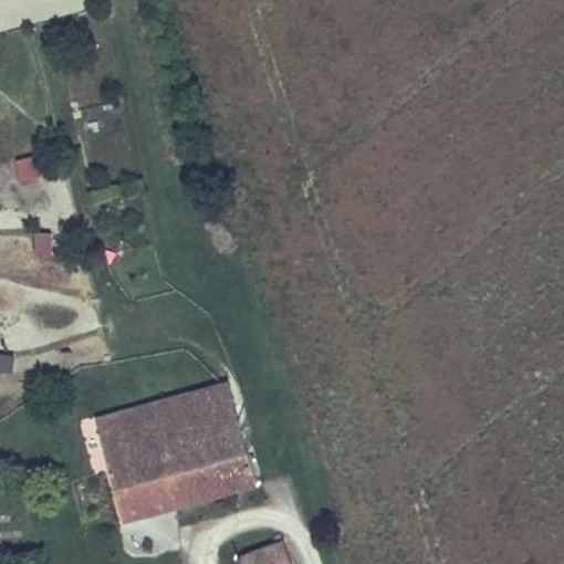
[(38,155),(13,160),(19,183),(45,177),(38,155)]
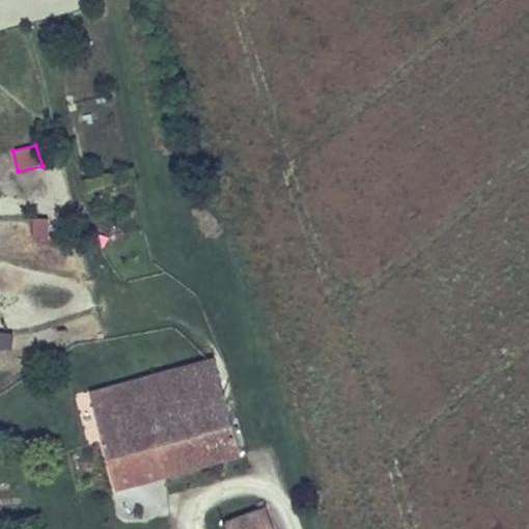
[(47,238),(46,218),(30,218),(30,238),(47,238)]
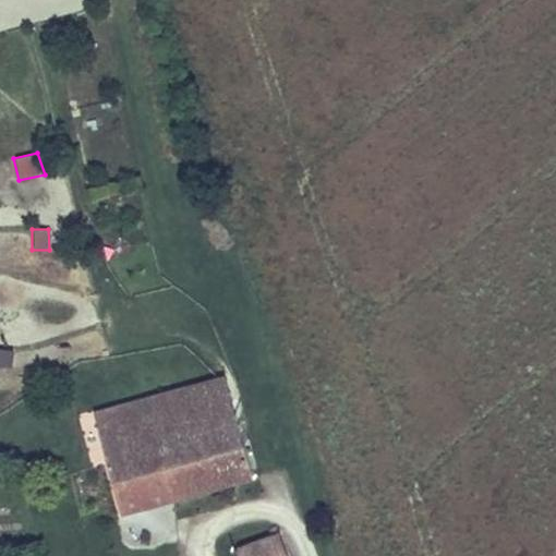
[(13,351),(0,349),(0,366),(11,367),(13,351)]
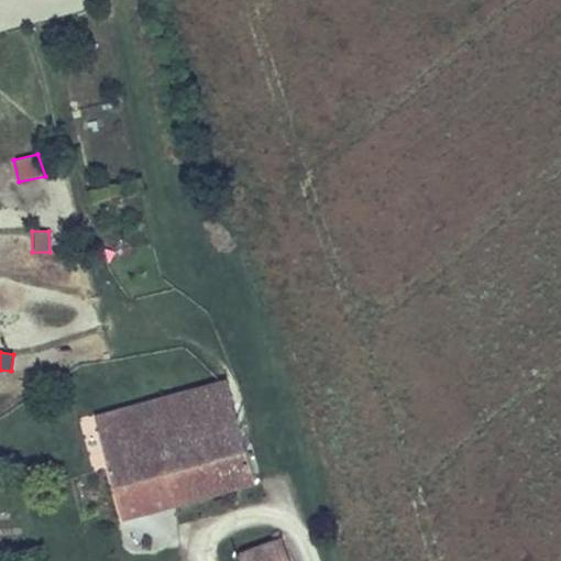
[(142,419),(231,398),(227,378),(138,404),(142,419)]
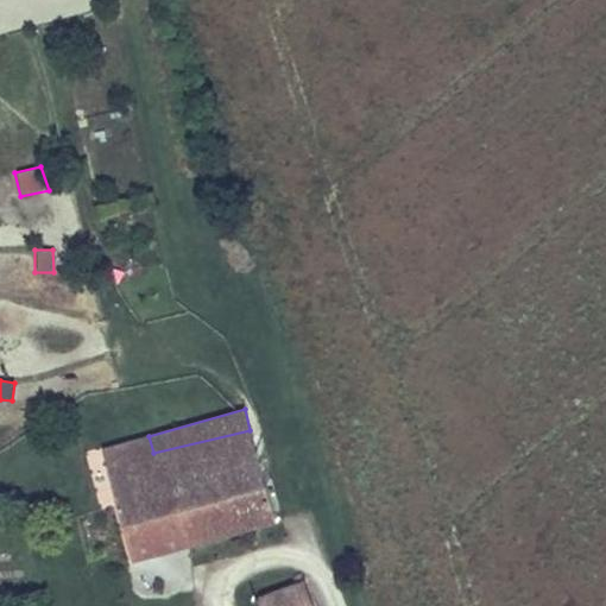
[(158,472),(256,450),(250,430),(153,453),(158,472)]
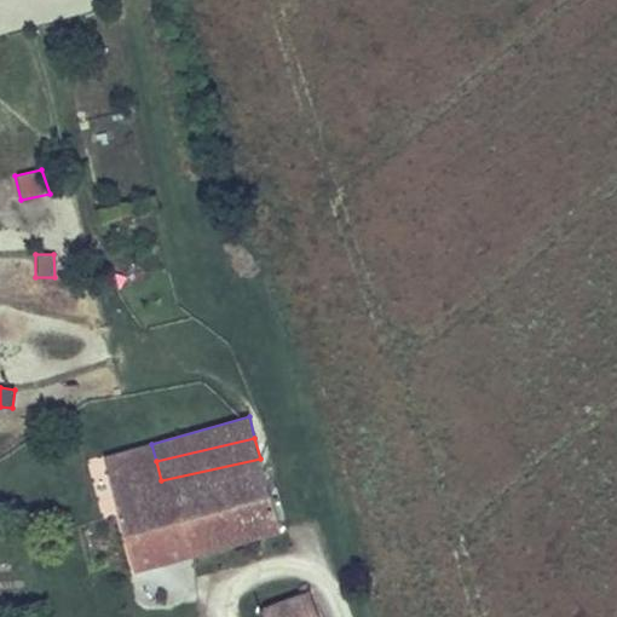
[(151,444),(126,450),(148,569),(182,559),(161,480),(156,461),(151,444)]
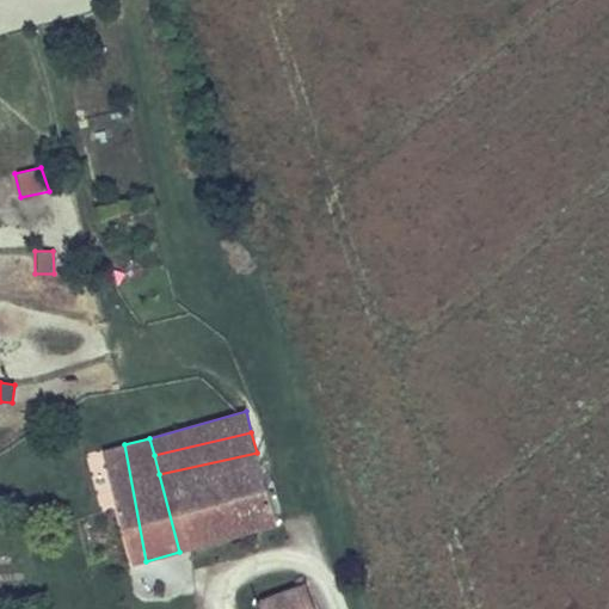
[(131,564),(146,561),(124,444),(102,450),(131,564)]
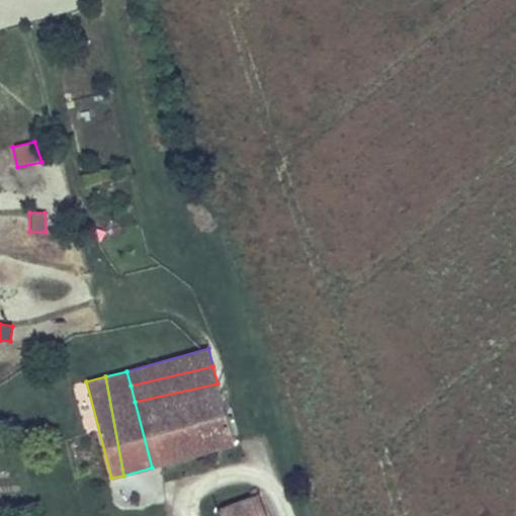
[(135,402),(152,467),(235,445),(218,383),(135,402)]
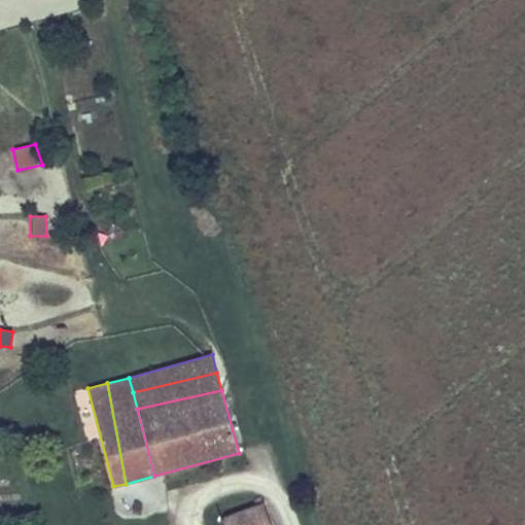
[(270,524),(261,502),(223,517),(225,524),(270,524)]
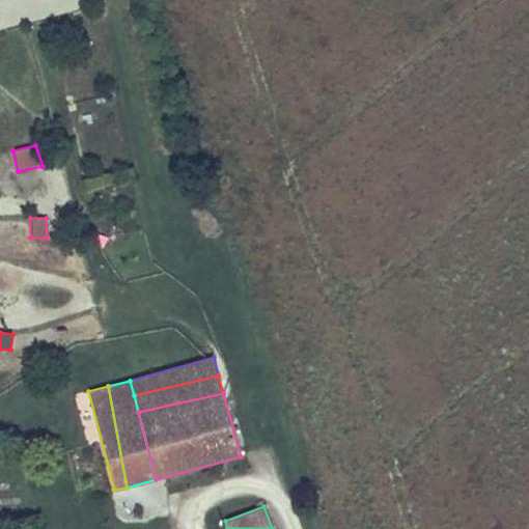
All buildings are outlined.
